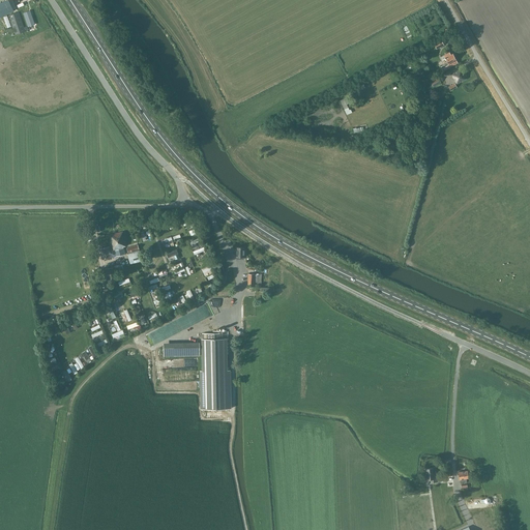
[(8,0),(7,0),(0,3),(0,18),(15,11),(8,0)]
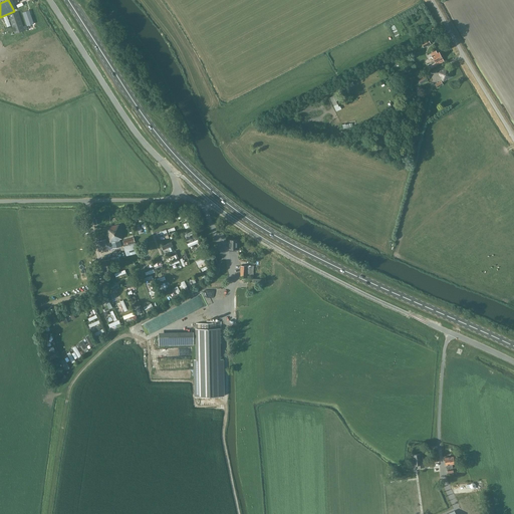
[(29,10),(22,12),(27,25),(34,23),(29,10)]
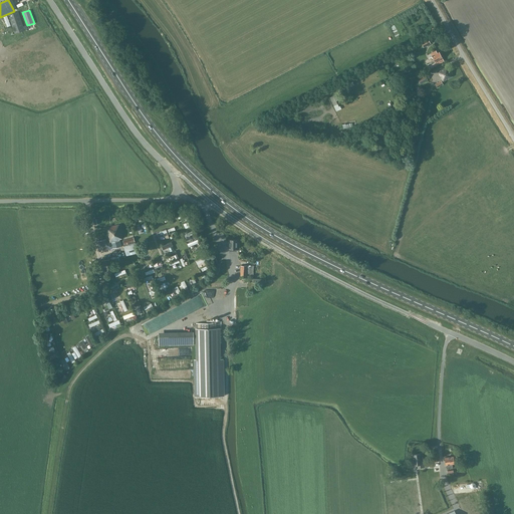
[(25,31),(18,12),(8,16),(15,34),(25,31)]
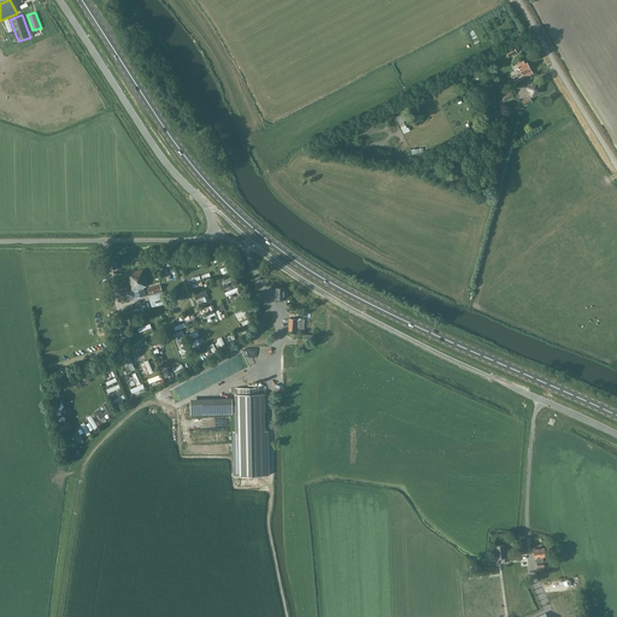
[(513,78),(516,83),(533,74),(529,66),(528,63),(527,63),(524,64),(523,60),(512,66),(515,70),(518,68),(521,74),(513,78)]
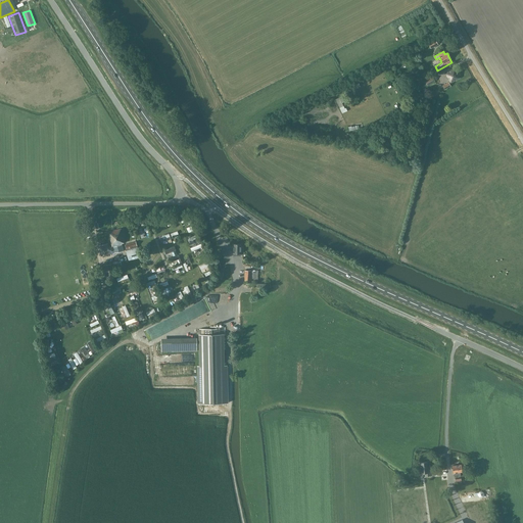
[(449,85),(460,79),(455,69),(445,75),(447,77),(446,78),(449,83),(443,87),(444,90),(450,87),(449,85)]
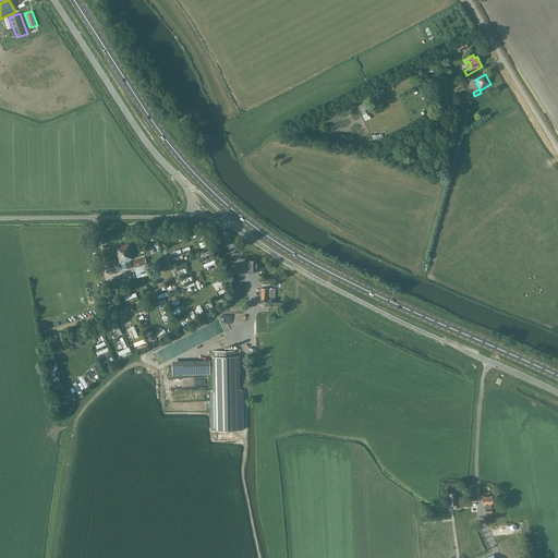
[(395,76),(386,82),(388,86),(397,81),(395,76)]
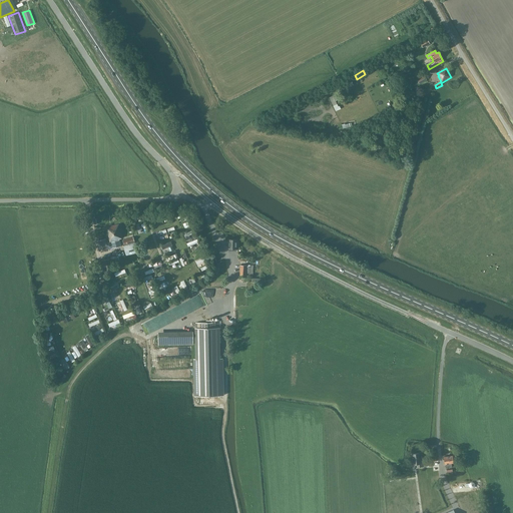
[(420,85),(427,81),(424,76),(417,80),(420,85)]
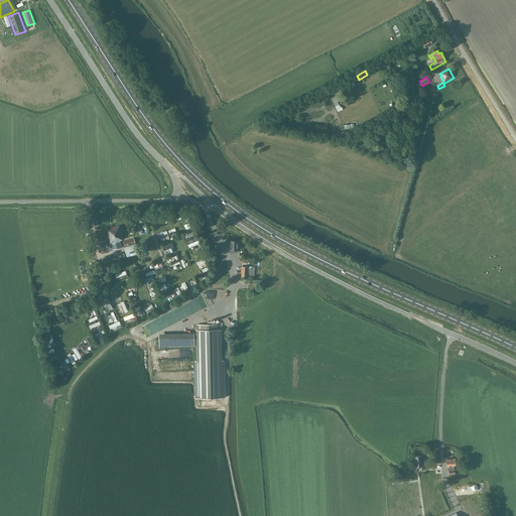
[(340,98),(342,98),(340,92),(333,94),(336,103),(341,102),(340,98)]
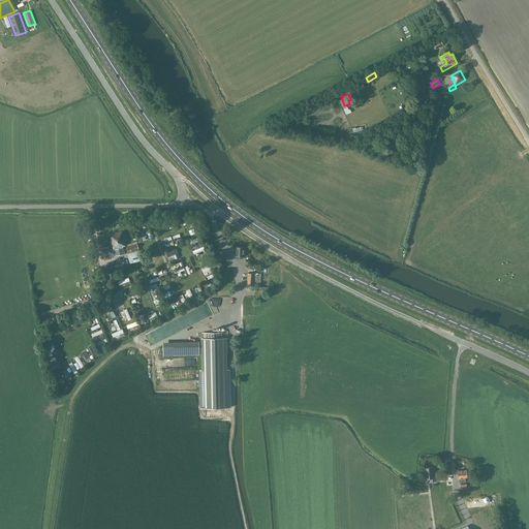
[(100,249),(103,259),(124,254),(123,246),(126,246),(123,231),(105,236),(106,239),(109,239),(111,246),(100,249)]
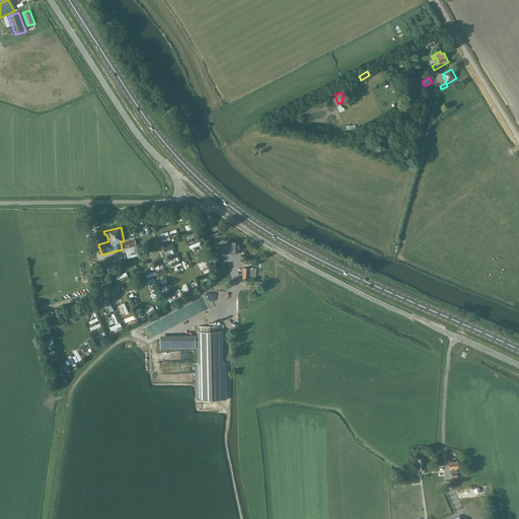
[(125,243),(129,256),(138,253),(134,240),(125,243)]
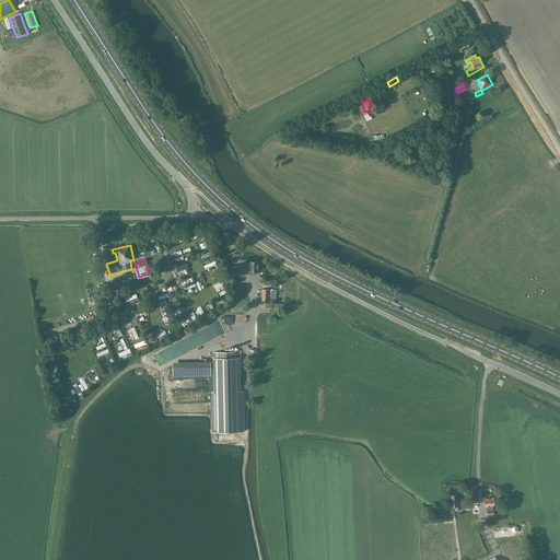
[(249,260),(249,271),(249,273),(257,273),(257,269),(260,270),(260,265),(257,265),(257,260),(249,260)]
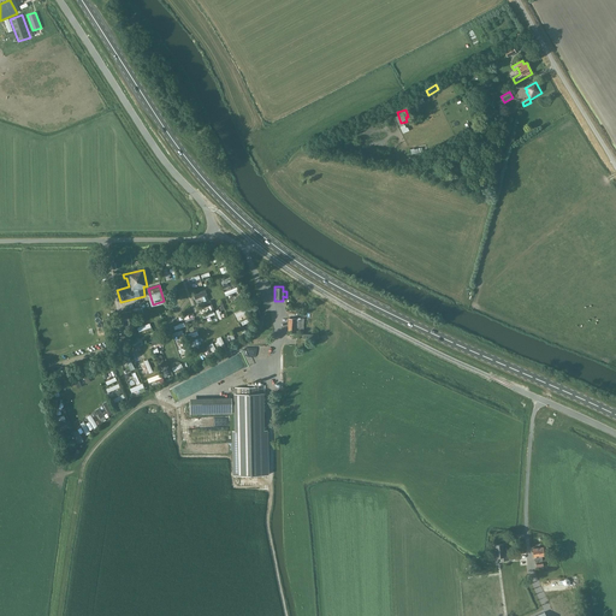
[(122,313),(123,318),(124,326),(136,323),(132,311),(122,313)]
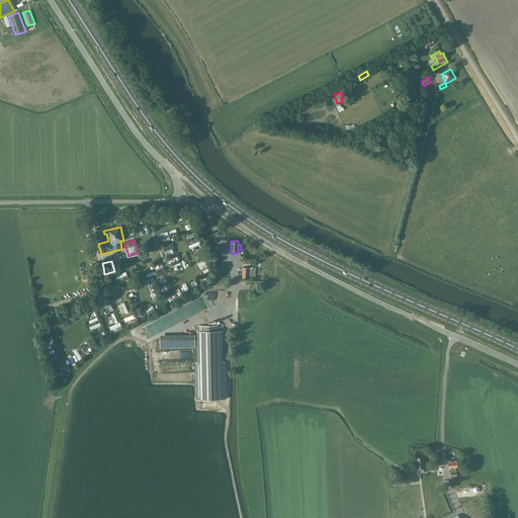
[(242,268),(242,280),(255,280),(255,268),(242,268)]
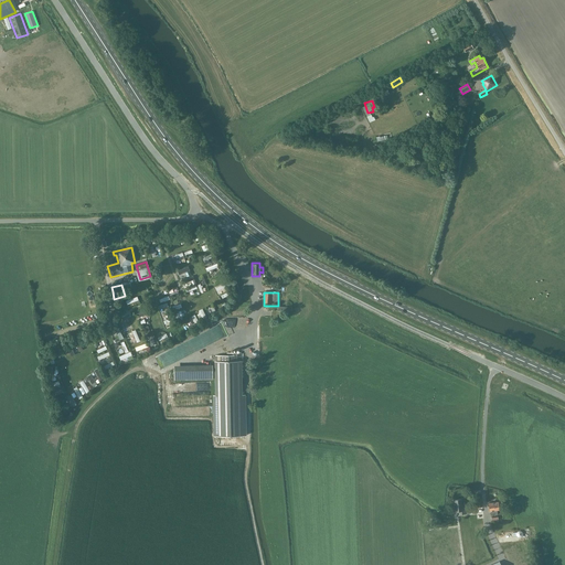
[(241,352),(227,352),(227,355),(215,355),(216,395),(242,395),(241,352)]
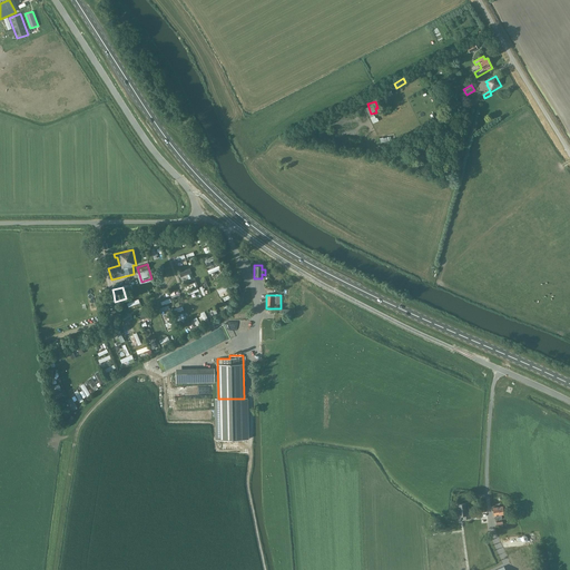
[(214,369),(186,369),(176,370),(176,384),(215,383),(214,369)]
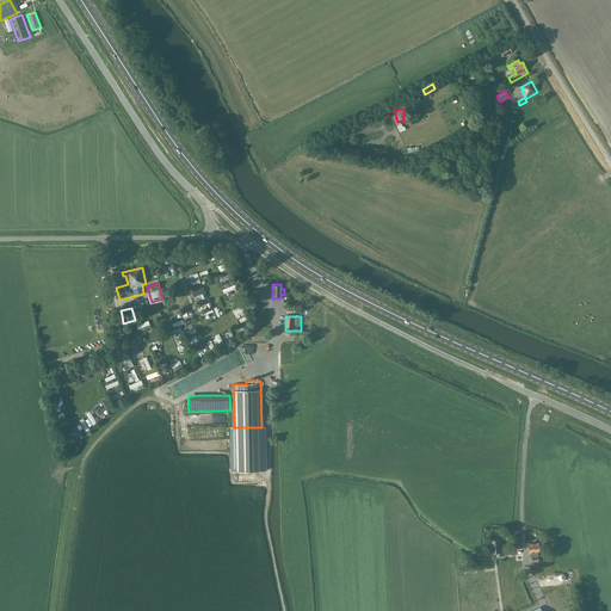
[(261,427),(232,427),(232,471),(265,471),(265,427),(261,427)]
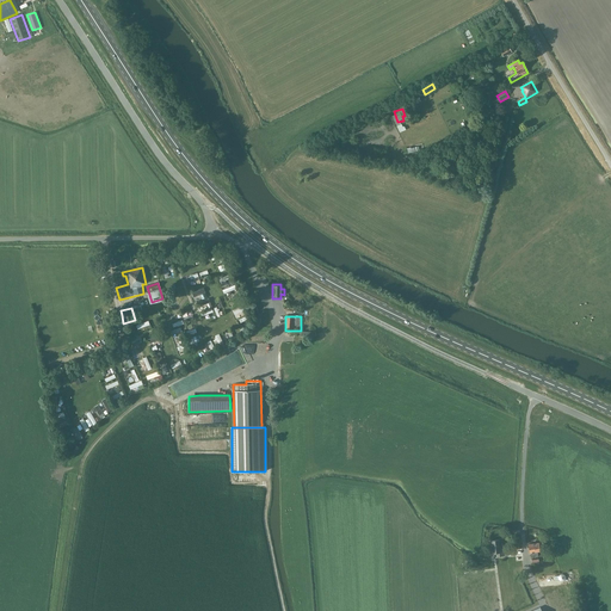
[(491,539),(492,553),(497,553),(497,556),(504,555),(504,547),(500,548),(499,539),(491,539)]
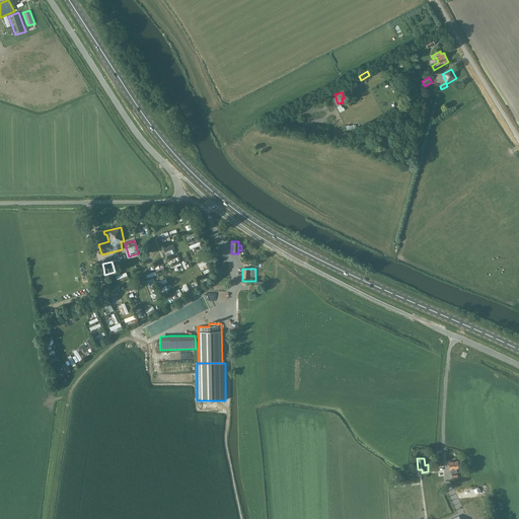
[(448,462),(449,465),(449,469),(450,469),(451,473),(453,472),(456,472),(456,468),(458,468),(457,465),(461,465),(460,460),(448,462)]
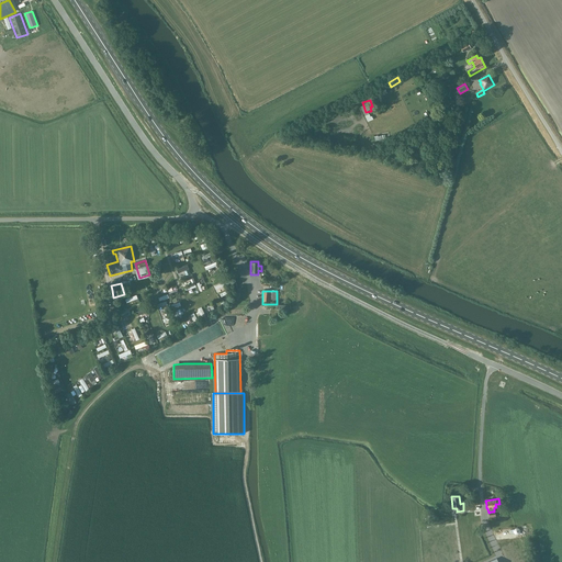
[(530,561),(526,551),(504,559),(504,561),(530,561)]
